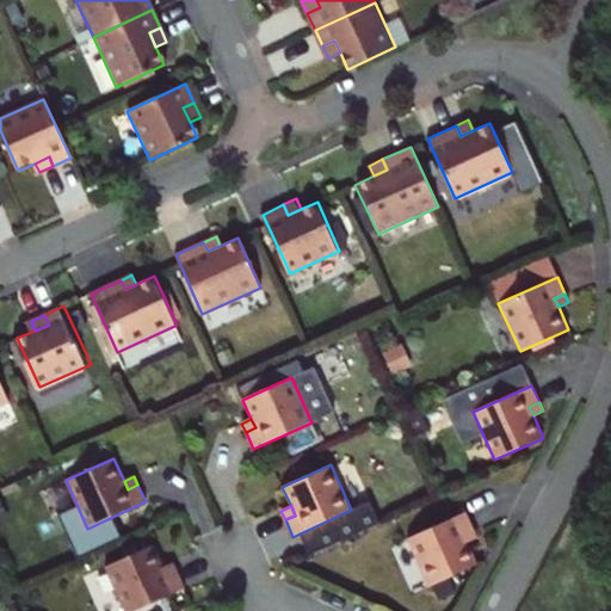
[(464,512),(407,541),(430,587),(477,565),(467,543),(463,535),(463,534),(473,530),(464,512)]
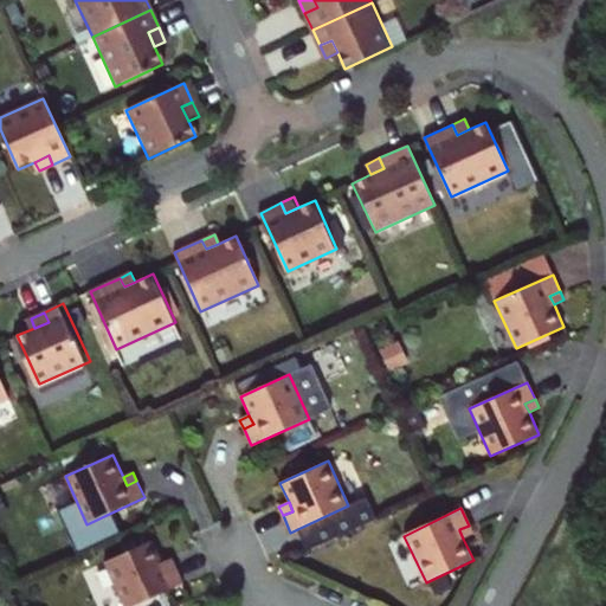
[(469,526),(459,529),(463,539),(472,534),(469,526)]
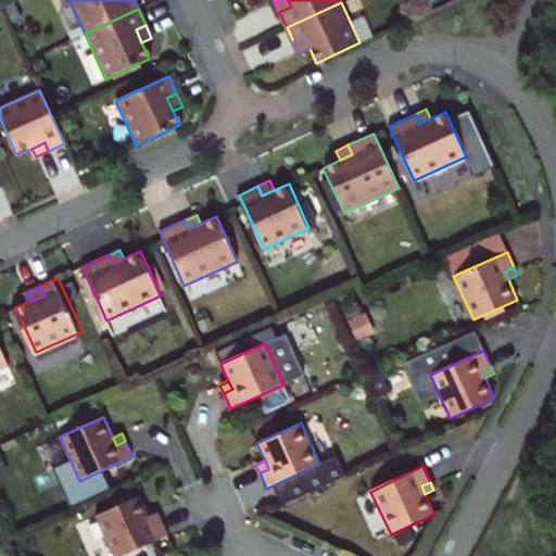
[(139,495),(95,516),(113,555),(121,555),(167,535),(161,520),(152,523),(148,516),(139,495)]
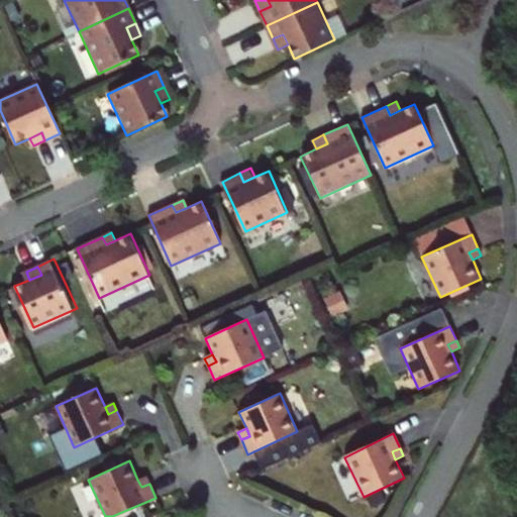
[(146,476),(137,480),(141,487),(149,484),(146,476)]
